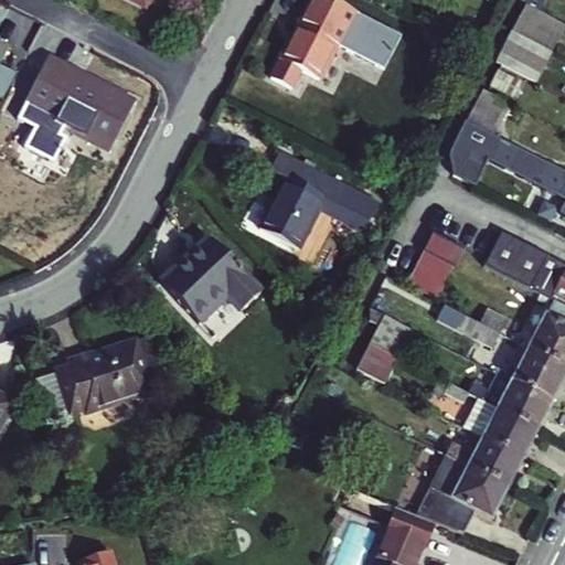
[(540,10),(544,0),(521,0),(526,3),(540,10)]
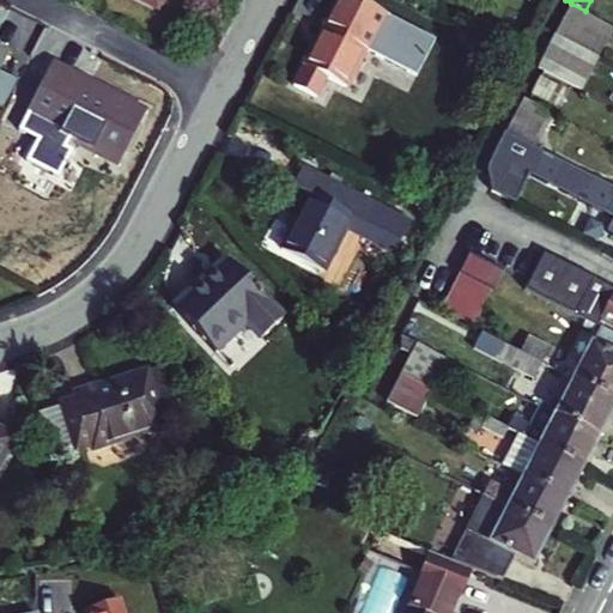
[(571,4),(554,35),(598,58),(612,26),(612,24),(586,11),(571,4)]
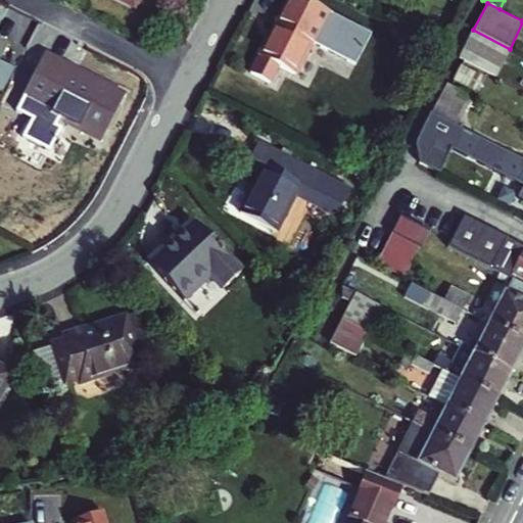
[(312,43),(320,47),(328,33),(283,9),(251,74),(267,81),(272,87),(282,91),(290,90),(293,84),(294,76),(312,43)]
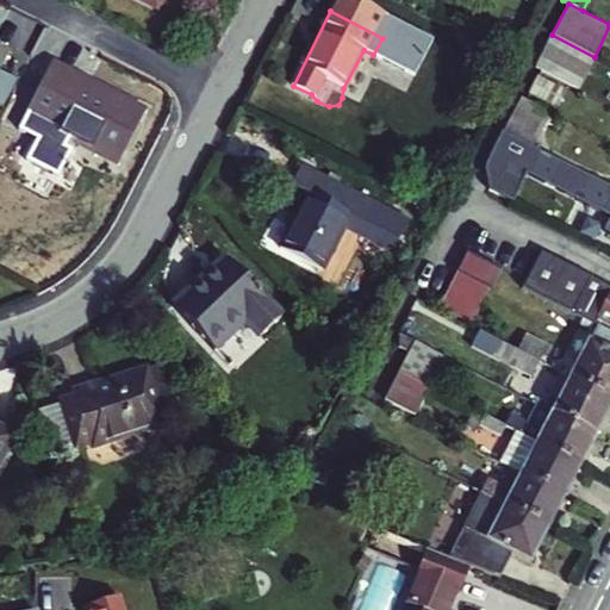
[(552,35),(535,66),(578,87),(595,57),(552,35)]
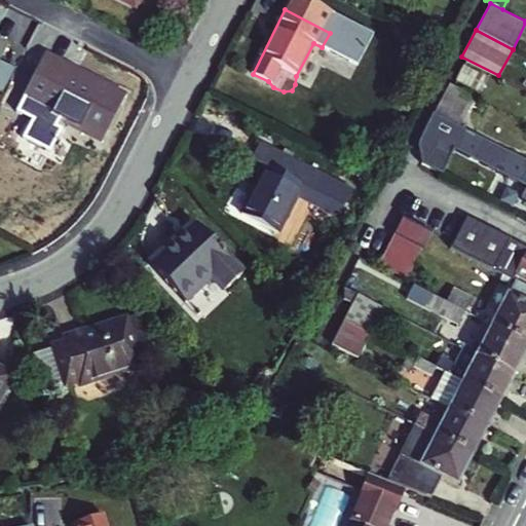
[(0,57),(0,85),(6,89),(23,57),(5,47),(0,57)]
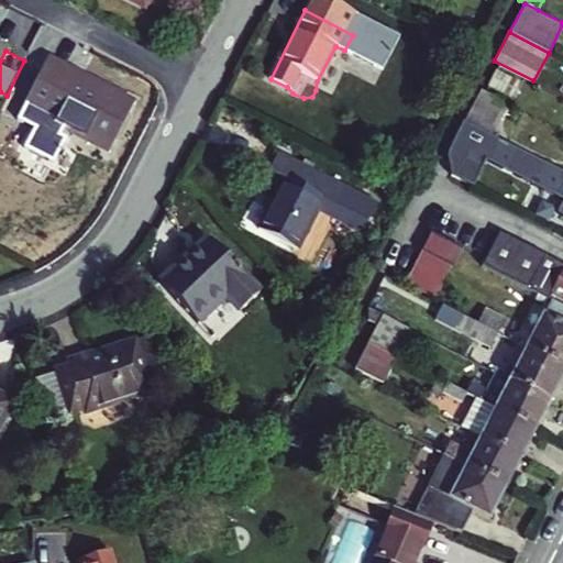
[(132,102),(50,59),(24,108),(107,151),(132,102)]
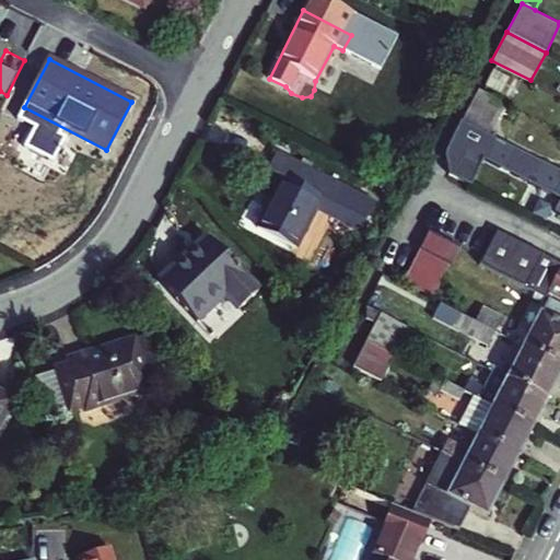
[(516,84),(493,72),(487,85),(510,97),(516,84)]
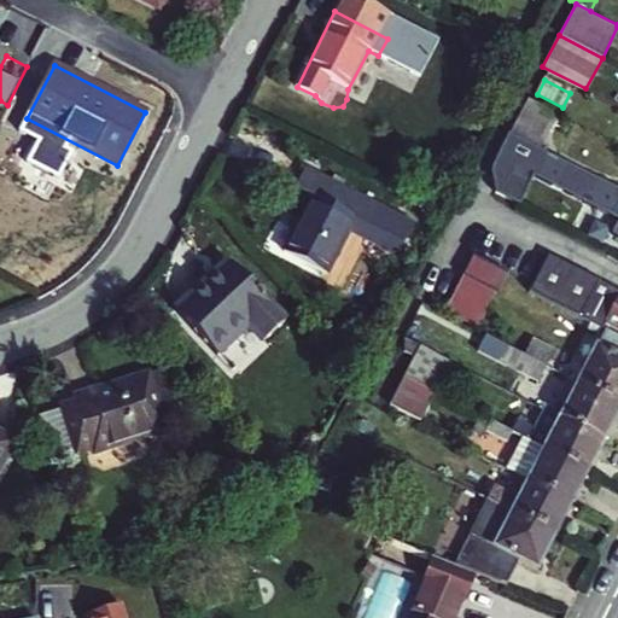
[(529,98),(511,133),(540,147),(558,112),(529,98)]
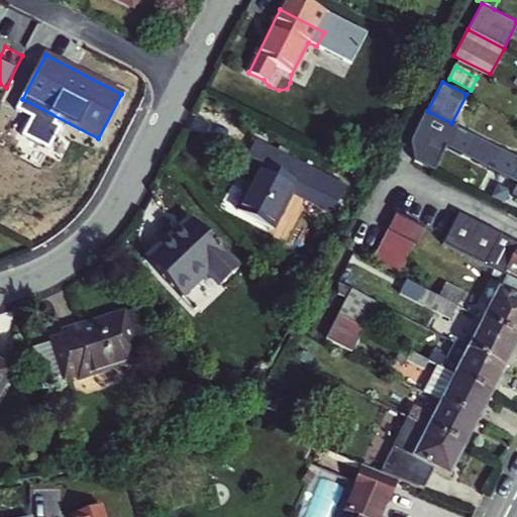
[(414,161),(434,171),(447,145),(516,181),(516,186),(513,195),(516,197),(516,157),(451,123),(427,111),(426,110),(410,141),(414,161)]
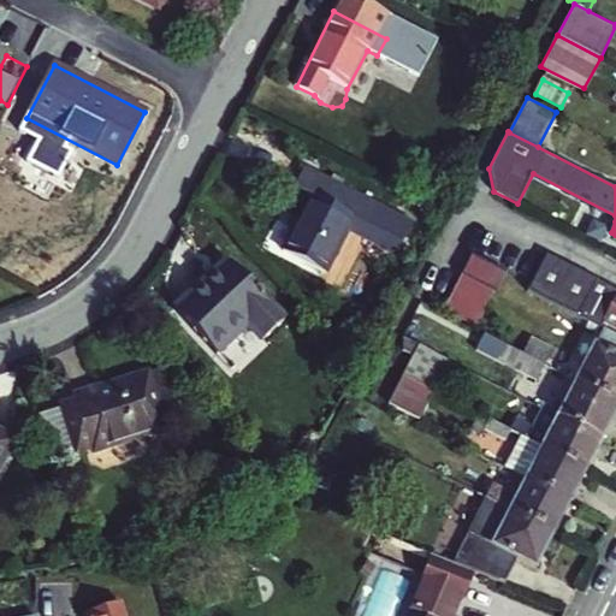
[(294,187),(311,195),(319,200),(330,179),(304,166),(294,187)]
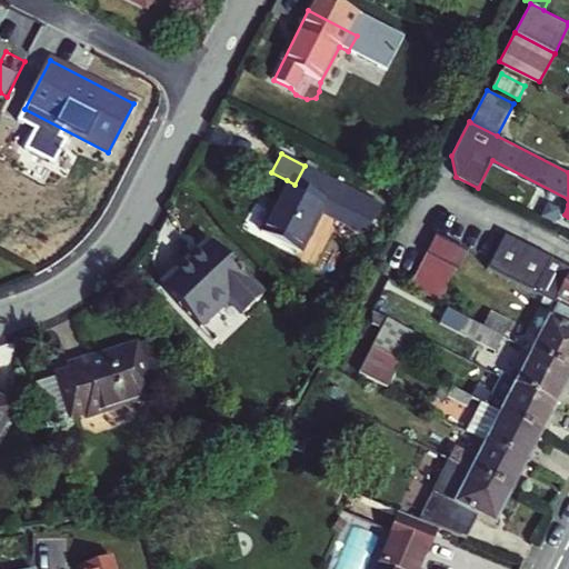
[(295,185),(287,180),(260,231),(300,252),(327,200),(340,207),(349,188),(305,166),(295,185)]
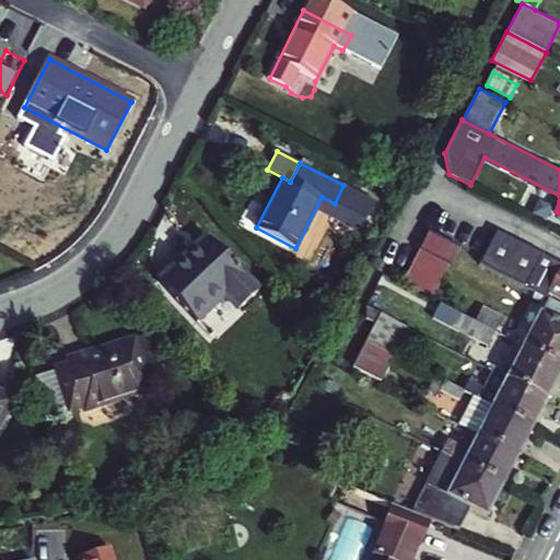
[(559,260),(496,228),(478,263),(545,296),(548,292),(559,298),(559,260)]
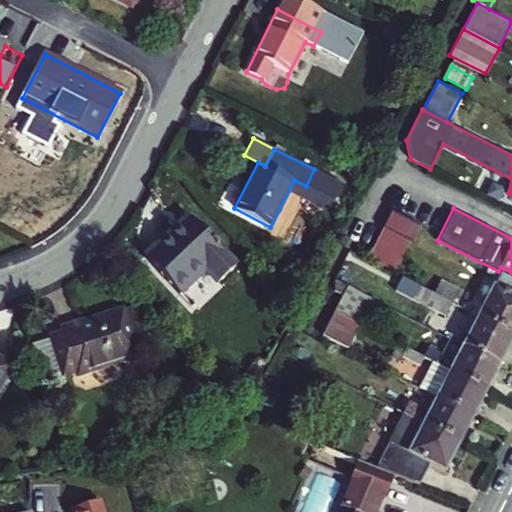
[(393,212),(384,229),(410,243),(412,244),(421,226),(393,212)]
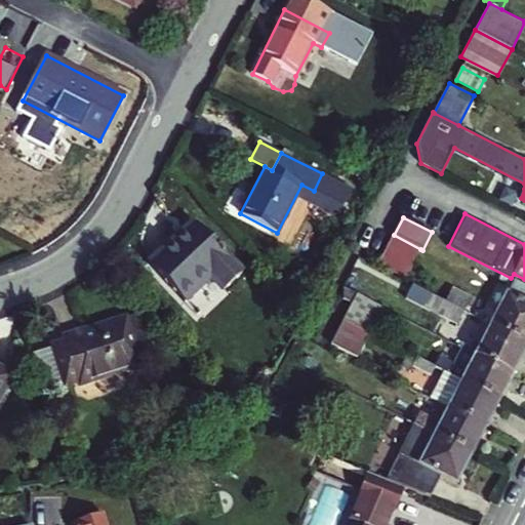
[(169,242),(147,264),(184,303),(210,277),(223,290),(240,273),(194,224),(172,245),(169,242)]
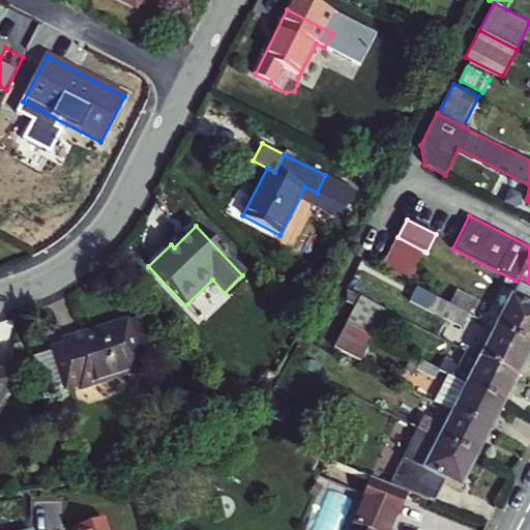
[(398,237),(381,269),(409,284),(424,252),(398,237)]
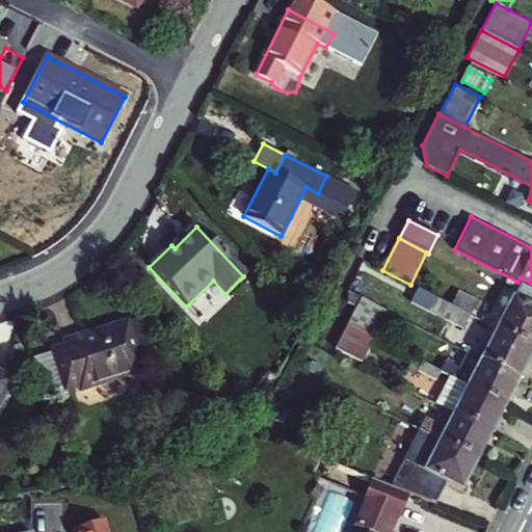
[(531,289),(520,283),(496,328),(531,346),(531,289)]
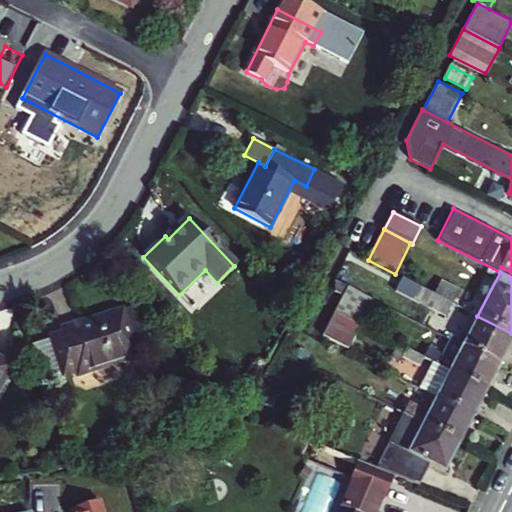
[(359,324),(372,299),(335,279),(335,292),(342,296),(334,311),(359,324)]
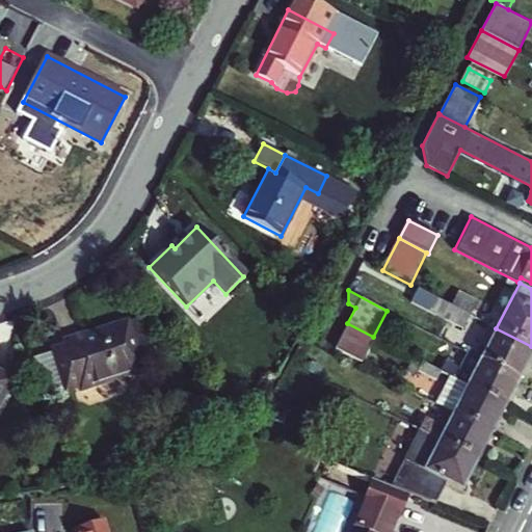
[(458,293),(451,306),(469,314),(475,301),(458,293)]
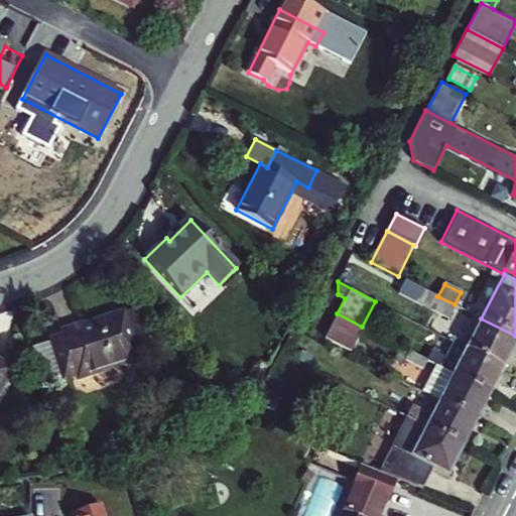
[(437,296),(424,289),(418,302),(448,317),(455,304),(437,296)]
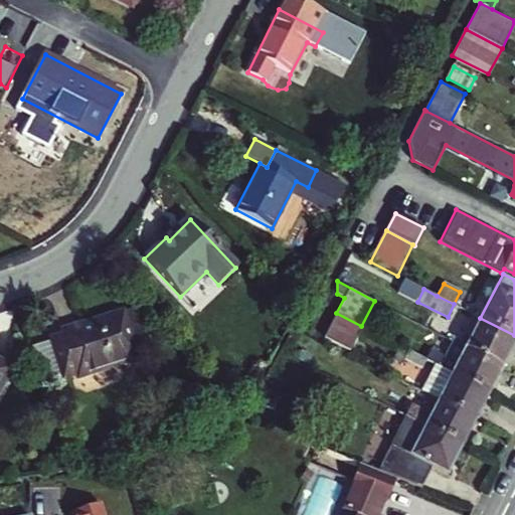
[(149,351),(141,326),(130,329),(123,309),(60,329),(62,334),(49,338),(50,340),(61,374),(62,377),(75,372),(76,377),(139,358),(138,354),(149,351)]
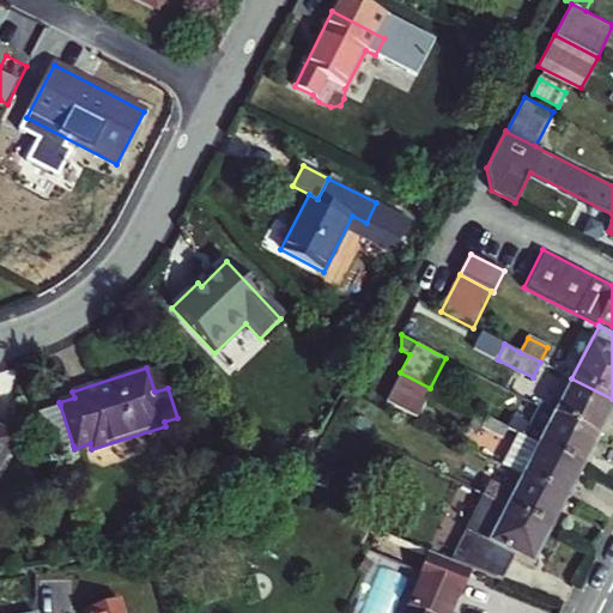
[(430,388),(400,372),(384,405),(414,419),(430,388)]
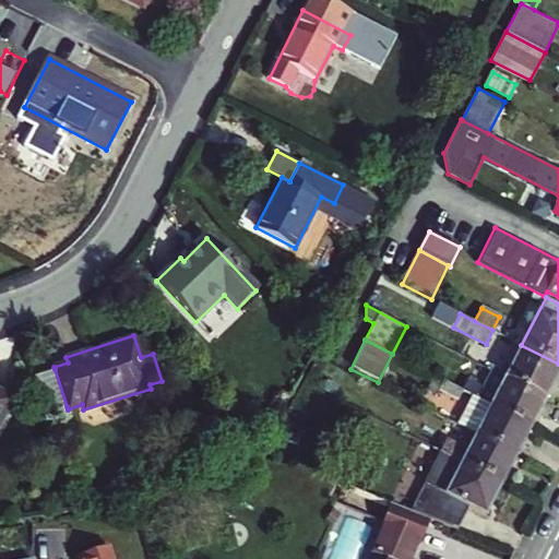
[(558,370),(558,364),(521,345),(506,376),(546,396),(558,370)]
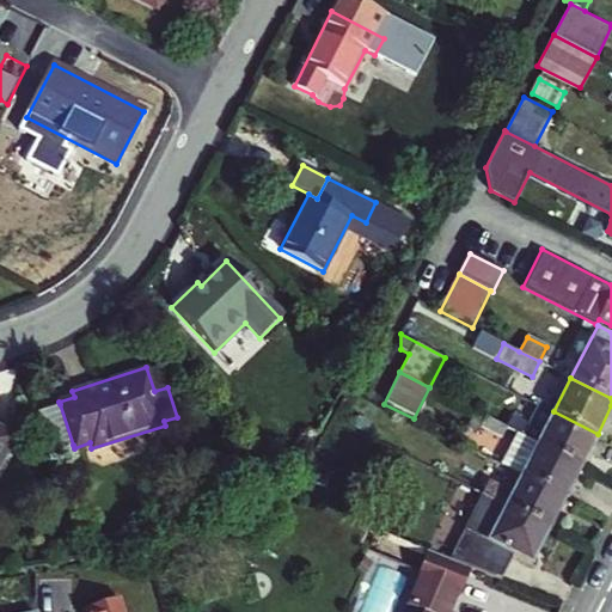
[(487,416),(507,427),(514,412),(494,402),(487,416)]
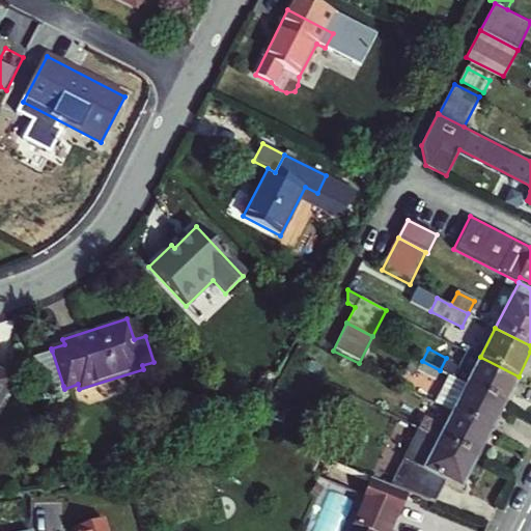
[(63,386),(52,351),(35,356),(47,392),(63,386)]
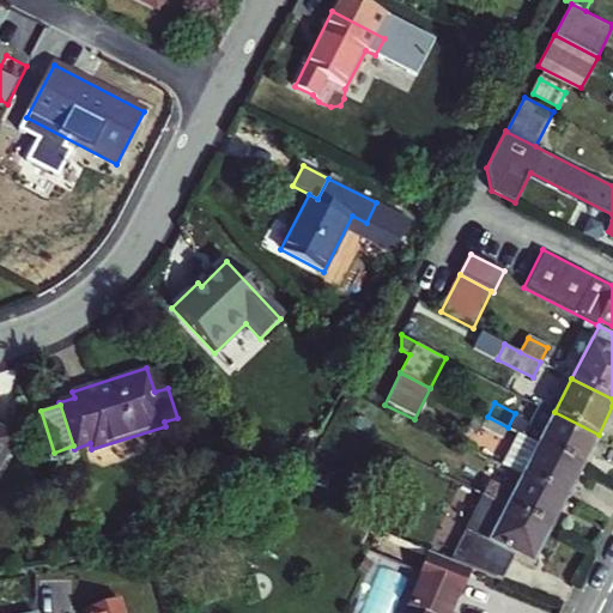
[(539,405),(523,436),(582,466),(599,435),(554,412),(539,405)]
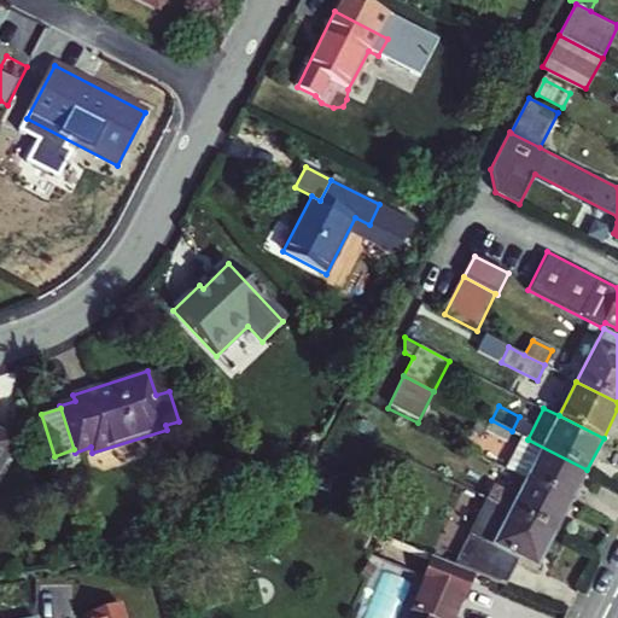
[(491,420),(481,415),(473,431),(503,447),(512,431),(491,420)]
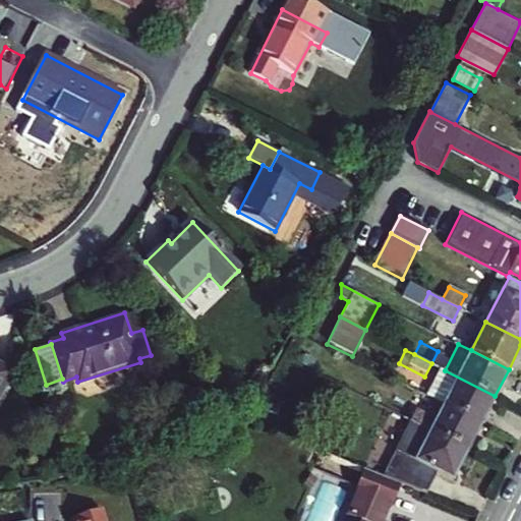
[(0,393),(11,372),(0,365),(0,393)]
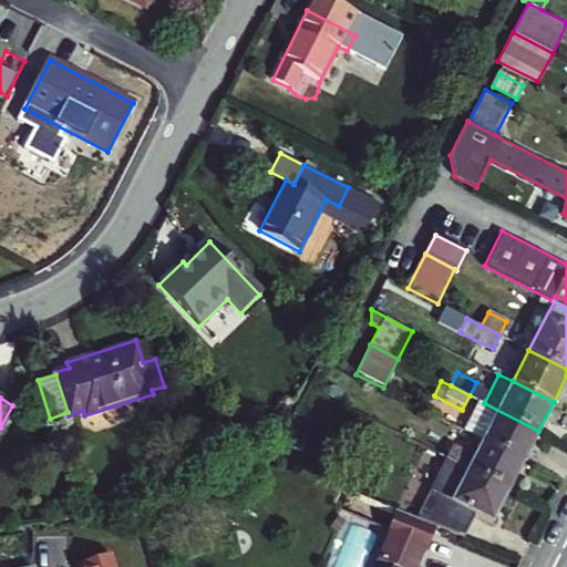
[(465,430),(483,437),(524,459),(538,431),(484,403),(480,400),(465,430)]
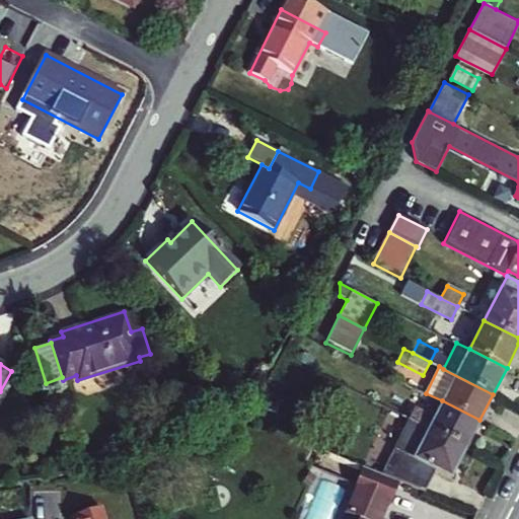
[(406,417),(411,419),(465,447),(479,420),(442,400),(435,417),(413,405),(406,417)]
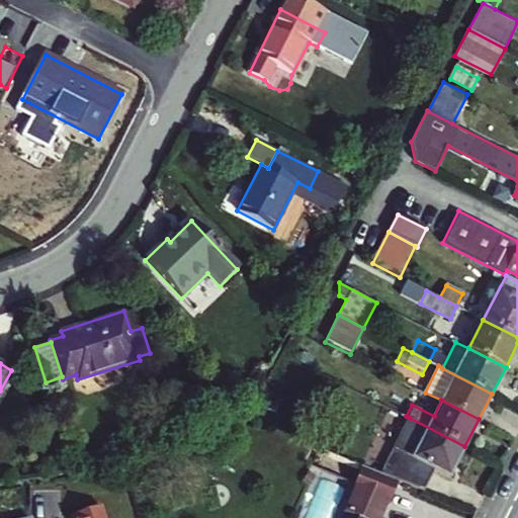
[(402,414),(384,405),(377,418),(395,427),(402,414)]
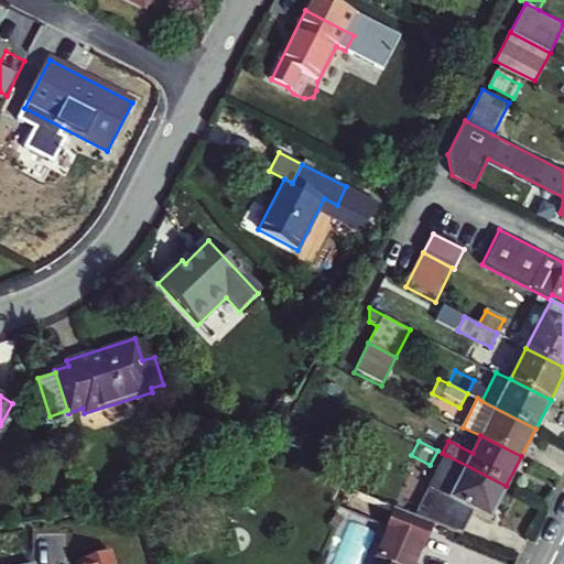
[(506,486),(446,455),(430,487),(414,516),(436,524),(462,534),(474,510),(489,518),(506,486)]
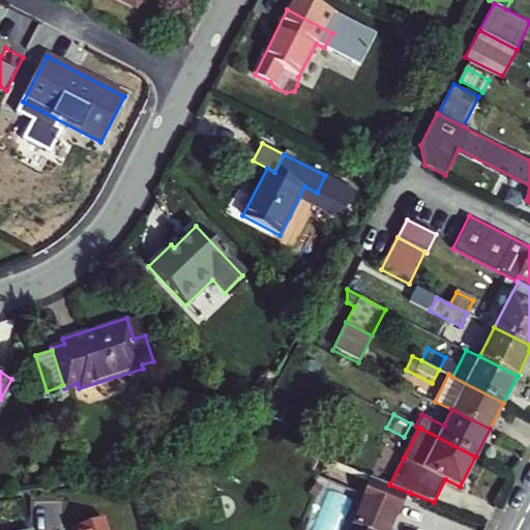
[(393,529),(410,493),(389,484),(376,478),(356,525),(365,529),(393,529)]
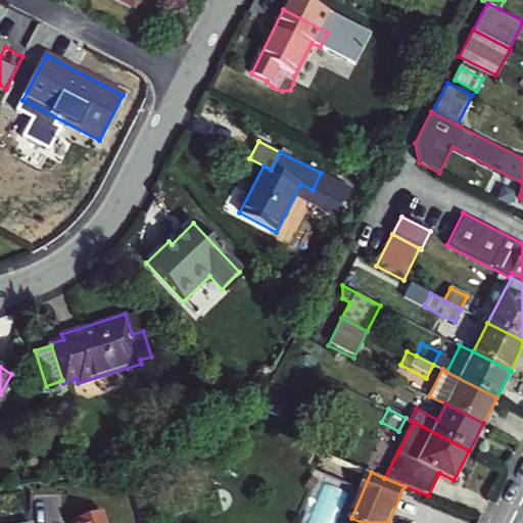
[(106,522),(103,511),(64,522),(106,522)]
